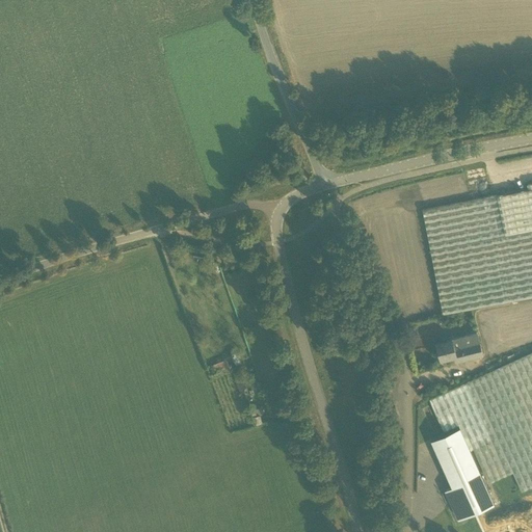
[(444,314),(531,296),(531,183),(528,185),(528,189),(423,209),(425,219),(444,314)]
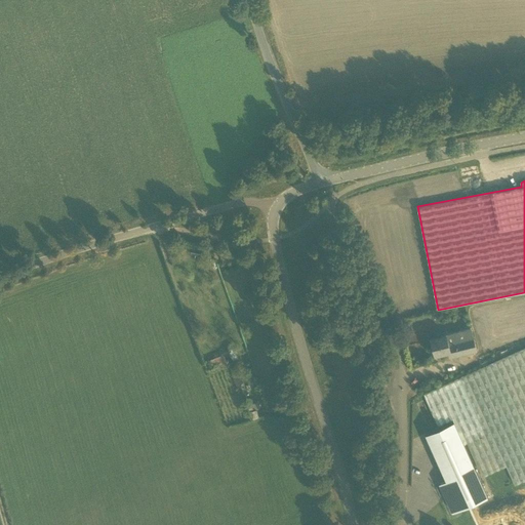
[(460,355),(478,351),(472,327),(471,327),(447,333),(447,334),(432,338),(436,355),(449,352),(451,358),(460,355)]
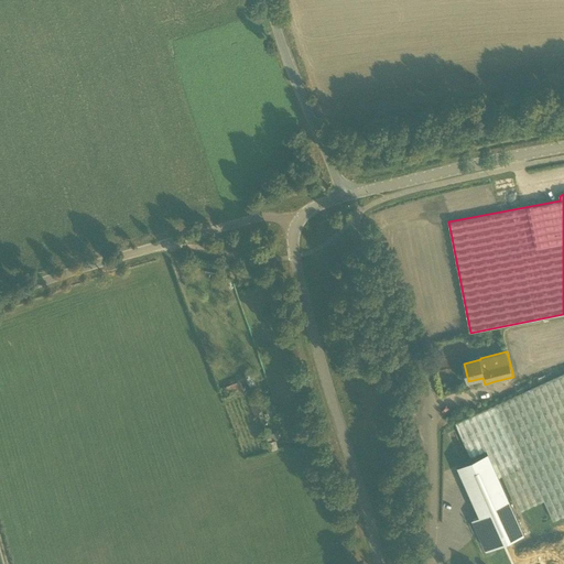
[(563,517),(563,375),(518,396),(456,423),(470,457),(487,449),(488,453),(457,466),(476,508),(480,517),(474,520),(478,530),(478,531),(479,533),(487,550),(494,546),(494,548),(506,542),(524,533),(499,477),(502,476),(519,511),(544,500),(549,511),(554,521),(563,517)]
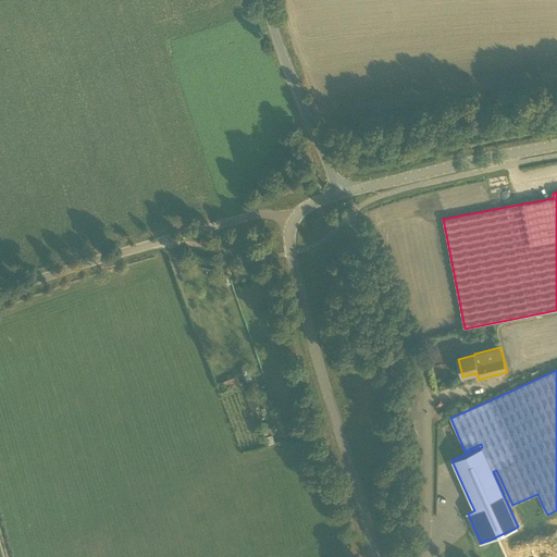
[(226,387),(240,384),(238,376),(224,380),(226,387)]
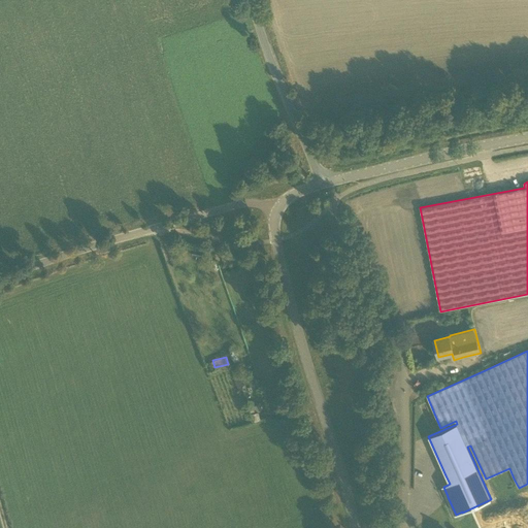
[(495,501),(453,520),(456,527),(527,527),(527,484),(519,488),(514,479),(509,468),(486,479),(470,446),(467,447),(491,499),(494,498),(495,501)]
